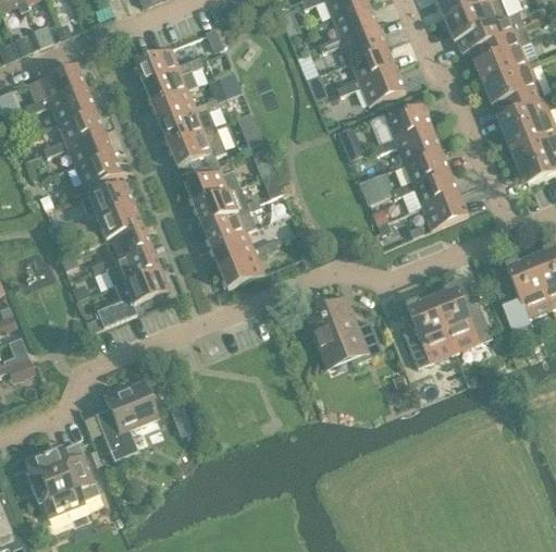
[(13,0),(19,12),(23,11),(19,0),(13,0)]
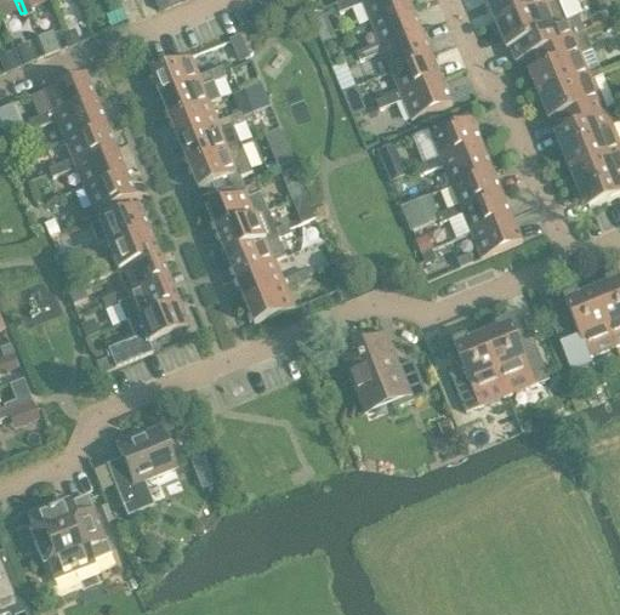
[(21,0),(26,12),(30,10),(26,0),(21,0)]
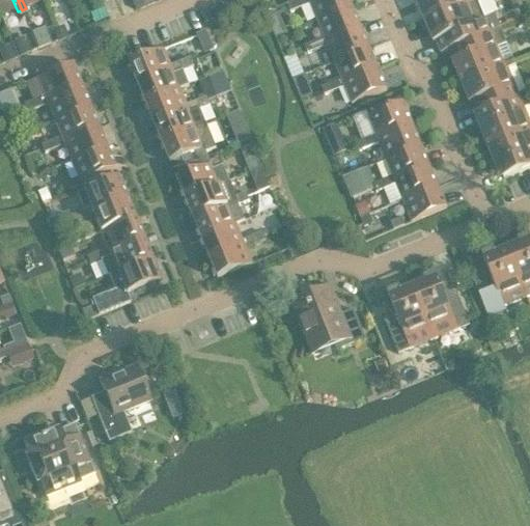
[(298,0),(287,4),(289,8),(309,0),(316,17),(351,3),(349,0),(298,0)]
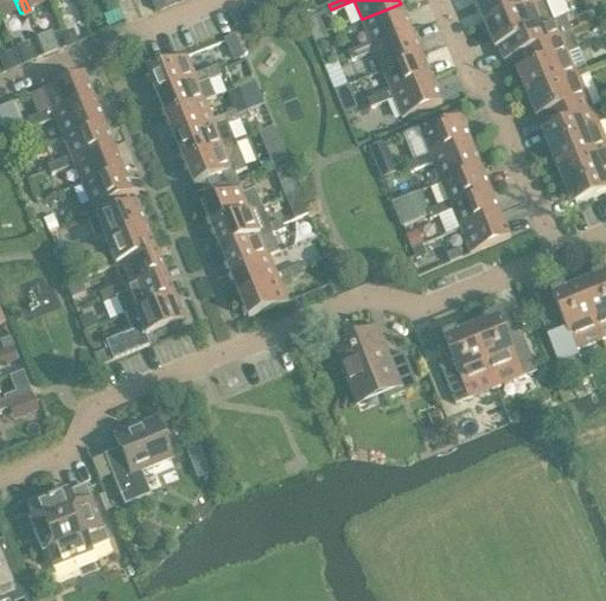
[(476,0),(484,21),(536,0),(476,0)]
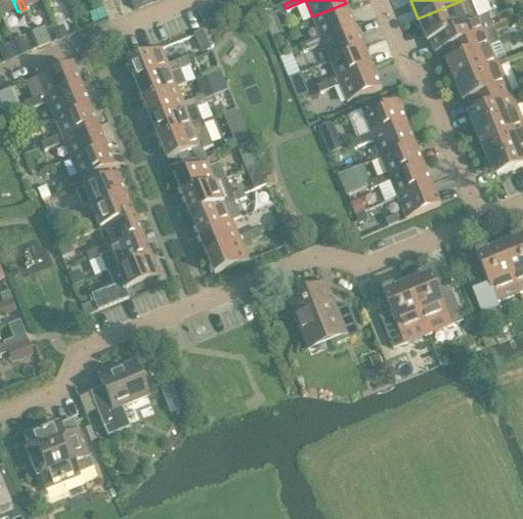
[(434,50),(443,46),(443,45),(494,25),(483,0),(463,0),(418,18),(427,39),(429,38),(434,50)]
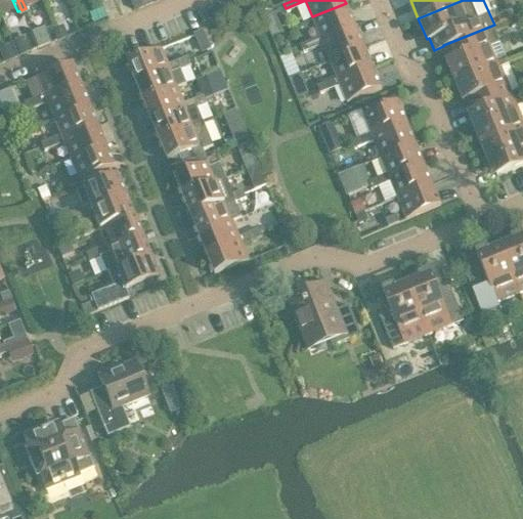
[(299,42),(301,45),(354,24),(346,3),(312,16),(319,34),(299,42)]
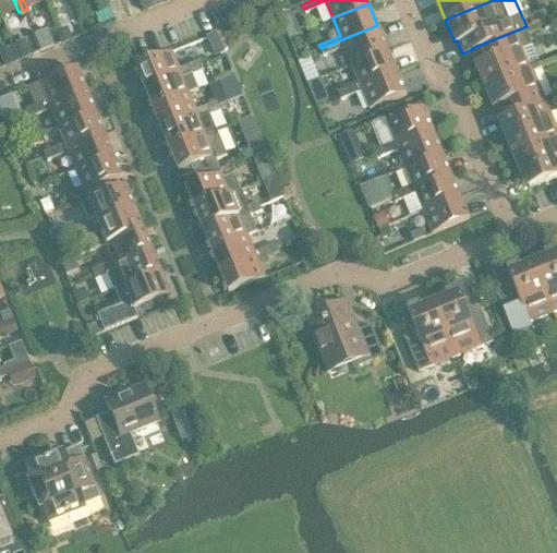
[(33,11),(39,26),(52,21),(47,5),(33,11)]
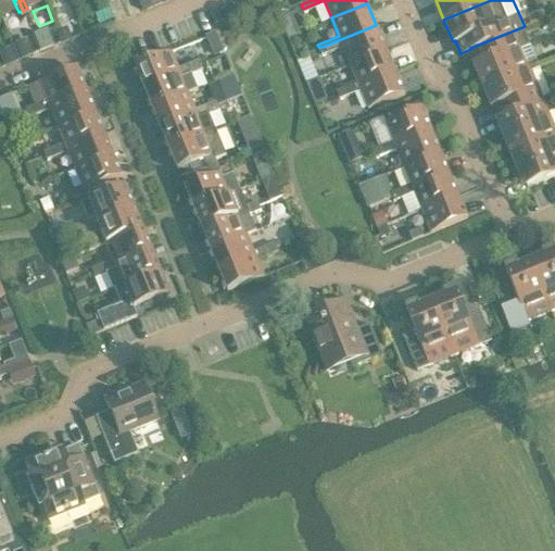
[(376,25),(319,48),(320,52),(342,44),(349,61),(386,47),(376,25)]
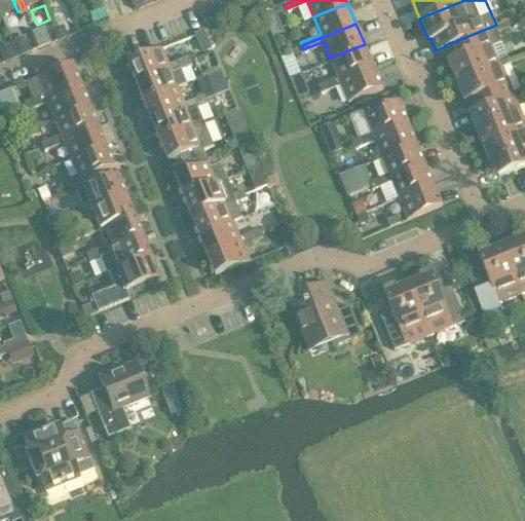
[(447,58),(455,79),(508,58),(507,52),(498,57),(492,43),(501,39),(496,25),(445,45),(445,46),(450,57),(447,58)]
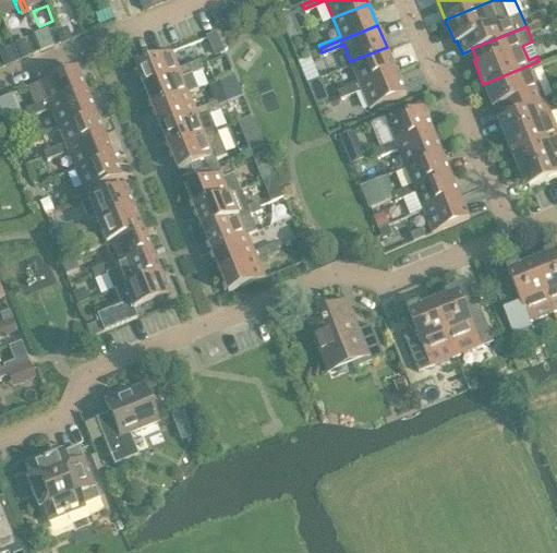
[(0,47),(5,60),(14,56),(9,44),(0,47)]
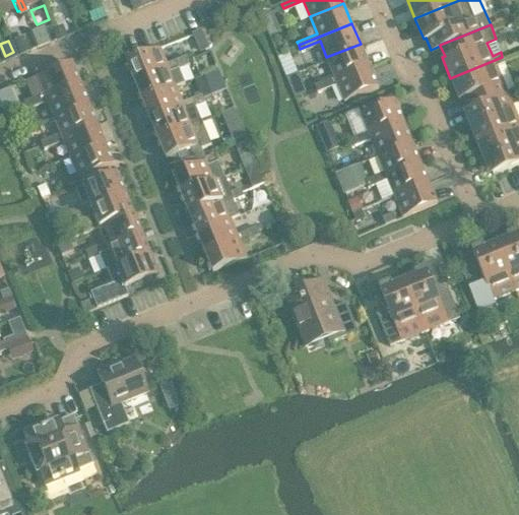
[(314,82),(315,85),(369,64),(361,44),(326,57),(333,74),(314,82)]
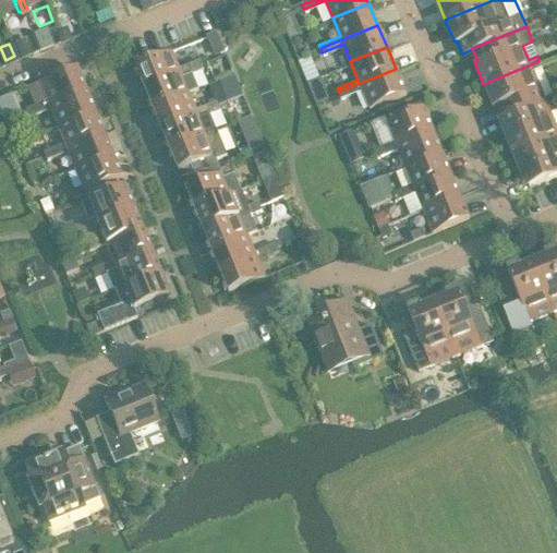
[(134,63),(143,84),(180,70),(181,72),(203,63),(200,57),(178,65),(171,48),(134,63)]
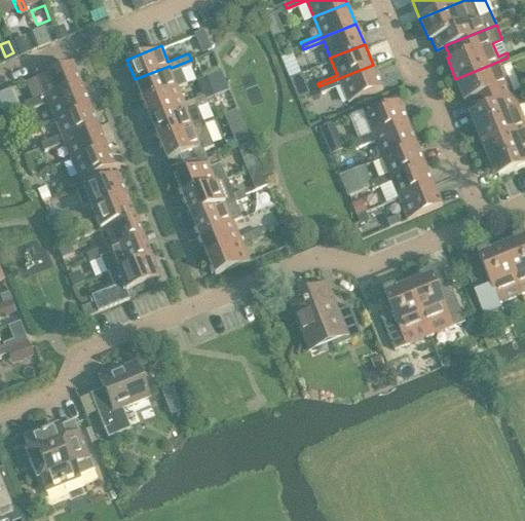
[(466,99),(472,110),(513,92),(501,65),(510,62),(508,58),(455,79),(464,100),(466,99)]
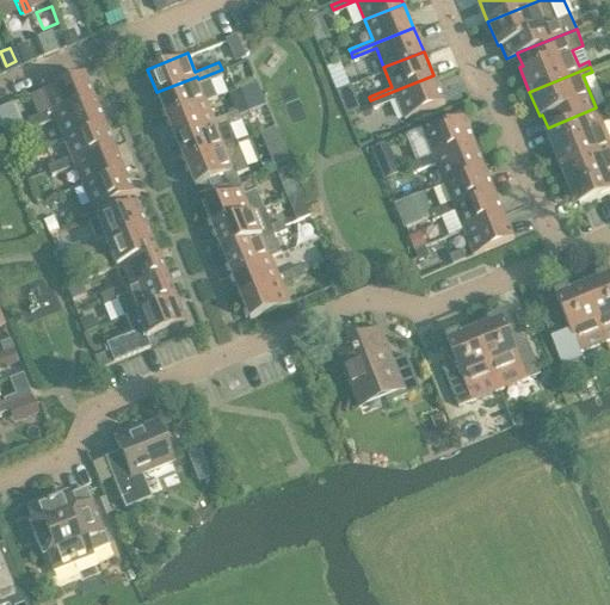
[(26,116),(28,121),(91,96),(81,71),(42,87),(49,106),(26,116)]
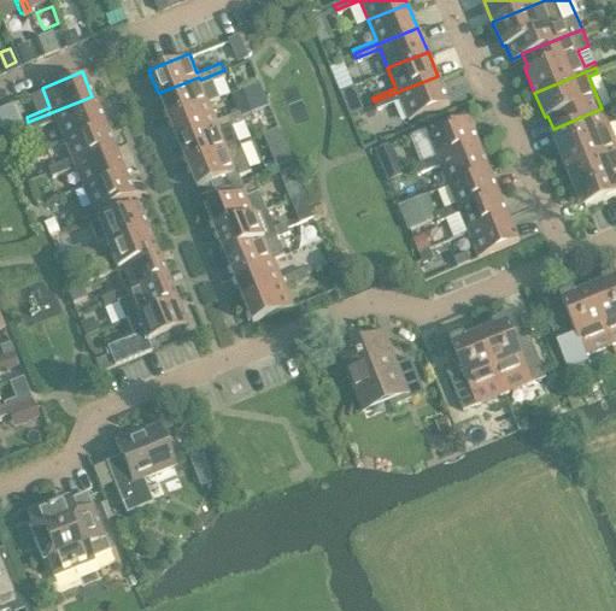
[(438,76),(374,101),(376,106),(399,97),(408,117),(447,101),(438,76)]
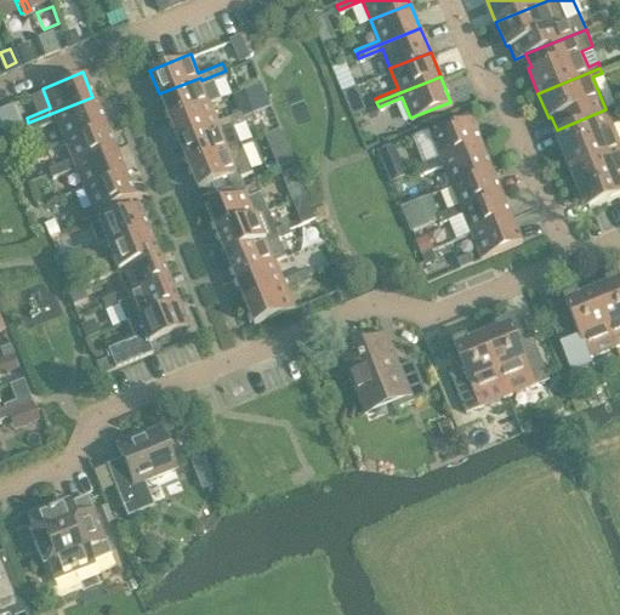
[(159,94),(169,117),(210,100),(202,80),(200,78),(159,94)]
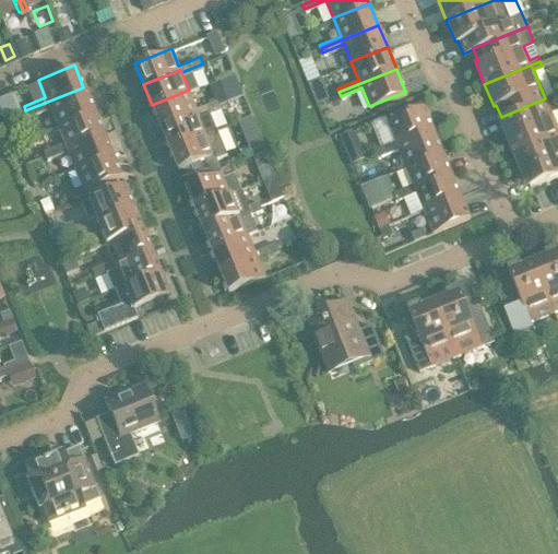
[(83,87),(25,110),(27,115),(48,106),(56,124),(92,108),(83,87)]
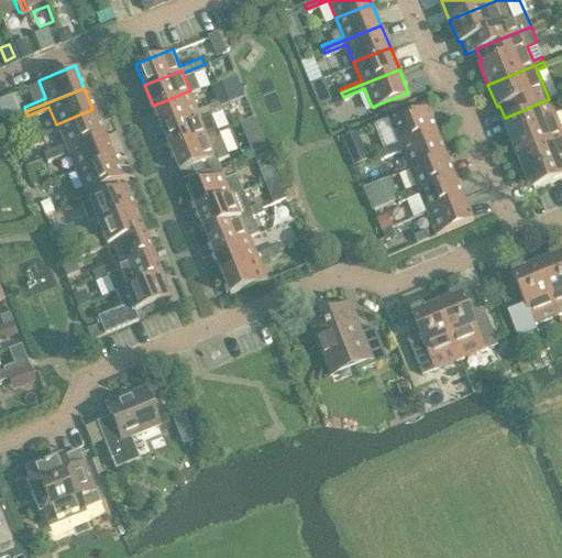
[(153,106),(162,127),(199,112),(200,116),(210,111),(233,102),(230,95),(230,94),(218,99),(207,104),(197,108),(190,90),(153,106)]
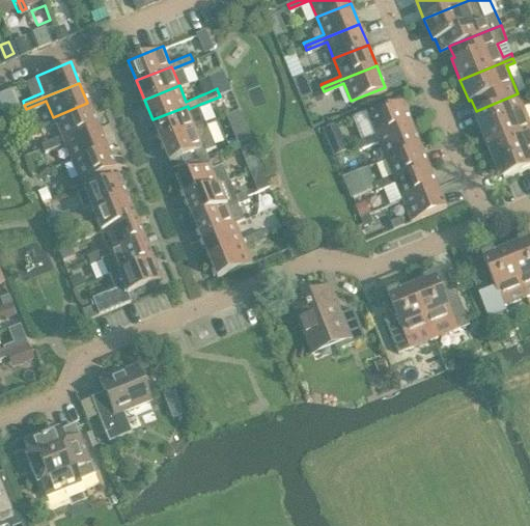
[(477,123),(486,145),(529,127),(529,122),(518,93),(476,111),(480,122),(477,123)]
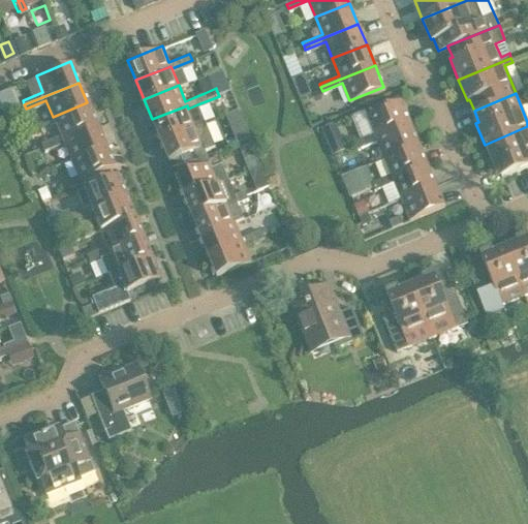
[(374,103),(349,114),(360,137),(353,140),(355,144),(409,121),(401,99),(376,110),(374,104),(374,103)]
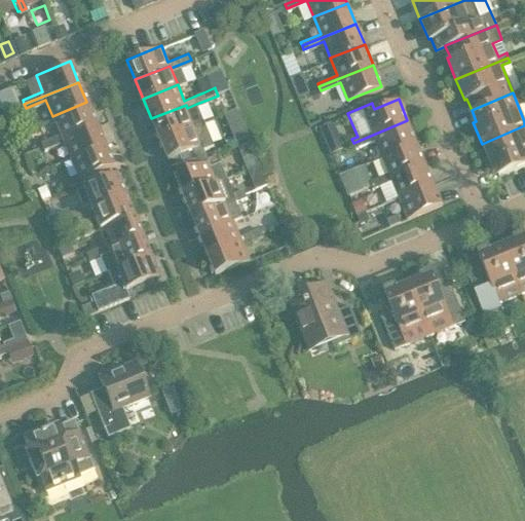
[(39,141),(40,144),(95,122),(86,102),(52,116),(59,133),(39,141)]
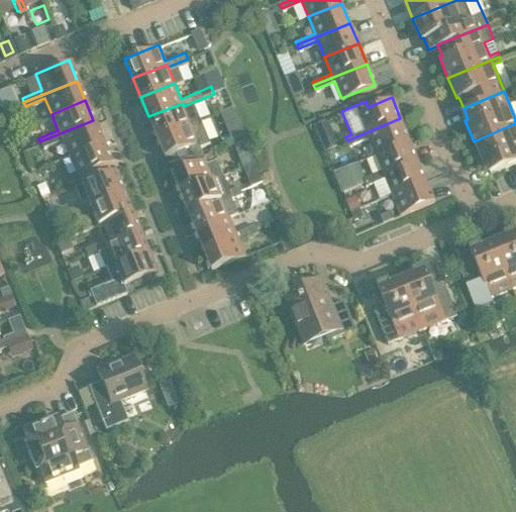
[(183,103),(148,116),(156,135),(200,117),(193,102),(184,106),(183,103)]
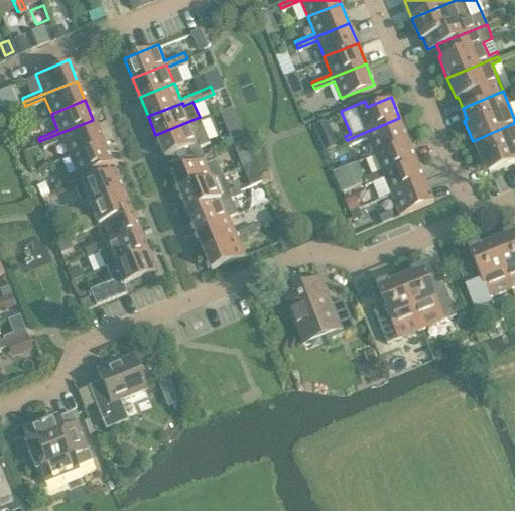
[(175,150),(178,158),(202,148),(200,144),(209,140),(200,117),(155,135),(164,155),(175,150)]
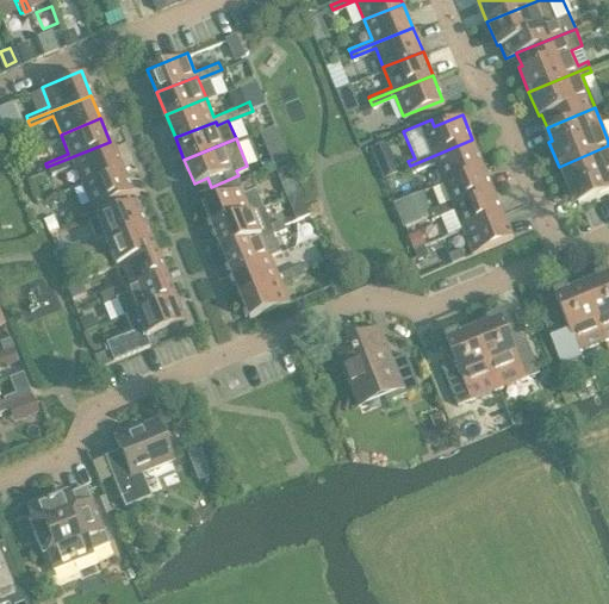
[(262,166),(280,157),(283,157),(274,138),(254,147),(262,166)]
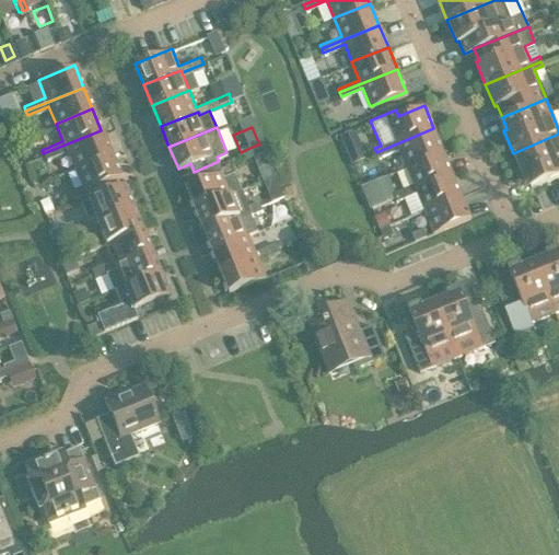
[(433,128),(376,152),(377,157),(398,148),(406,165),(442,150),(433,128)]
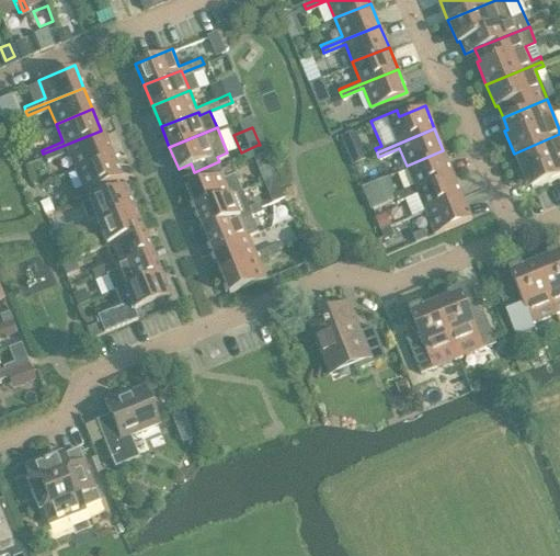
[(101,131),(43,154),(45,158),(66,150),(73,167),(110,152),(101,131)]
